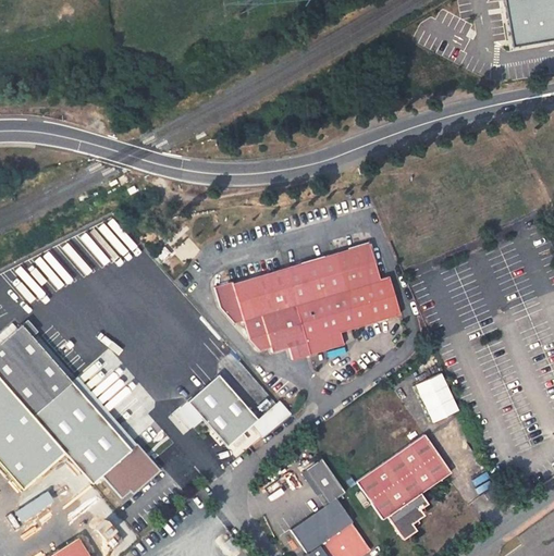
[(504,0),(507,21),(517,20),(521,48),(553,42),(553,0),(504,0)]
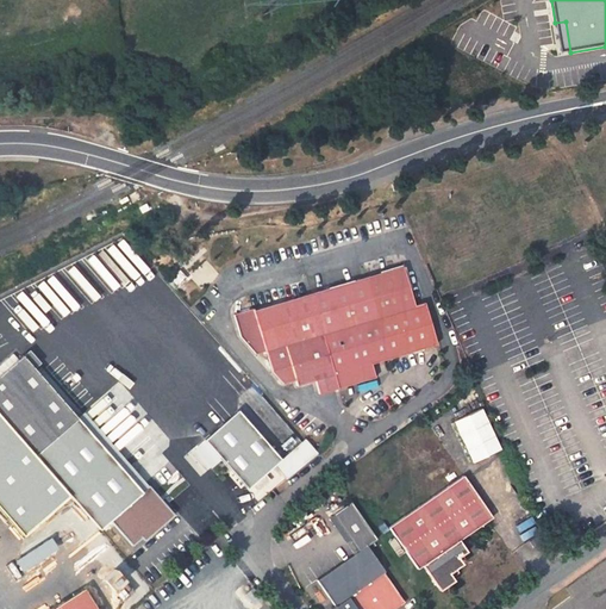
[(566,22),(555,23),(561,54),(570,53),(566,22)]
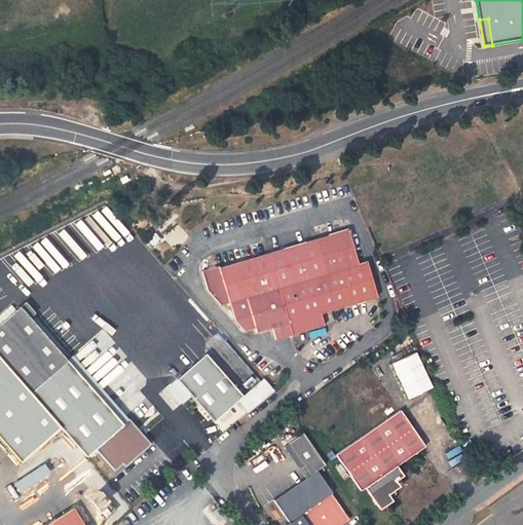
[(348,229),(203,271),(204,290),(218,304),(226,301),(232,320),(245,330),(255,327),(256,331),(272,327),(275,338),(324,324),(321,312),(377,295),(367,260),(358,262),(348,229)]
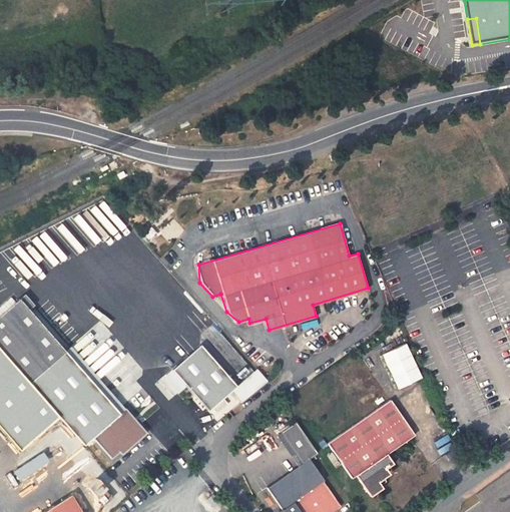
[(0,315),(0,346),(60,416),(86,446),(95,438),(114,459),(123,452),(125,455),(150,433),(128,407),(121,413),(64,348),(20,298),(0,315)]
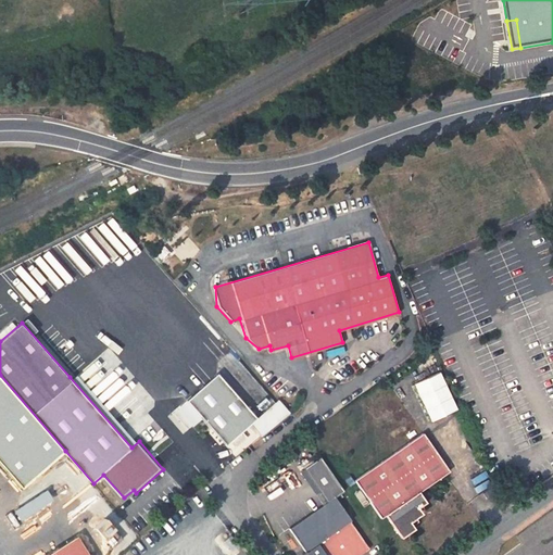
[(416,382),(434,419),(461,407),(442,369),(416,382)]
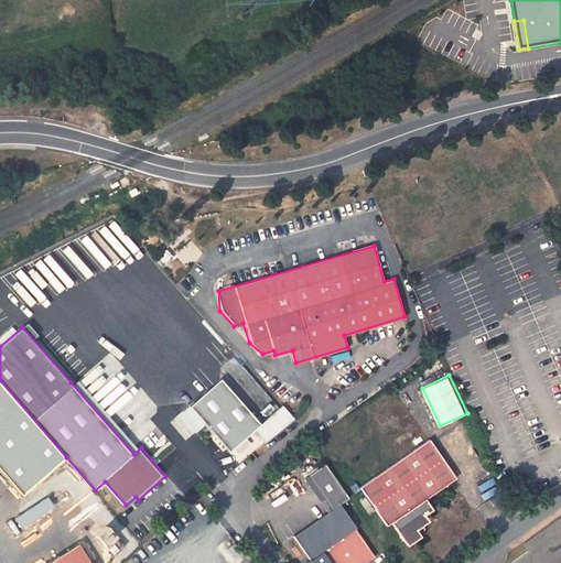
[(66,457),(0,380),(0,468),(22,495),(66,457)]
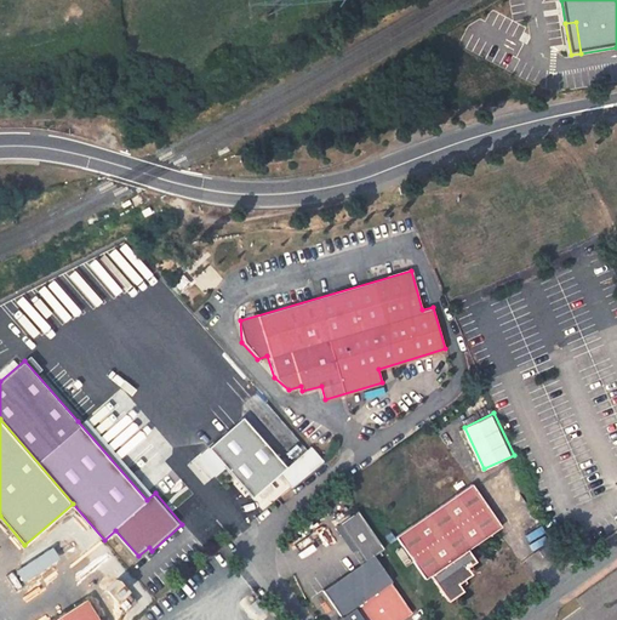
[(284,471),(241,421),(209,449),(251,499),(278,477),(284,471)]
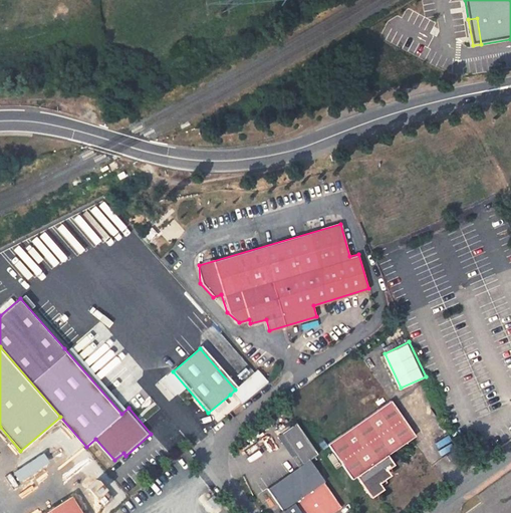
[(235,390),(230,395),(240,406),(267,383),(255,370),(235,390)]
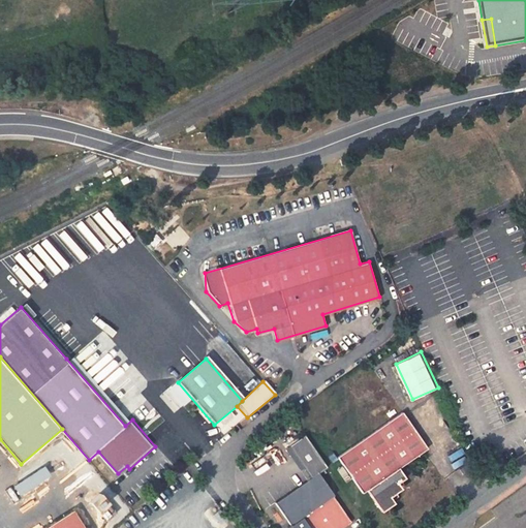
[(339,460),(364,496),(369,493),(384,516),(397,507),(393,500),(405,492),(406,491),(406,489),(406,488),(406,487),(405,487),(404,487),(404,486),(402,486),(401,487),(400,486),(408,480),(402,471),(430,452),(405,414),(339,460)]
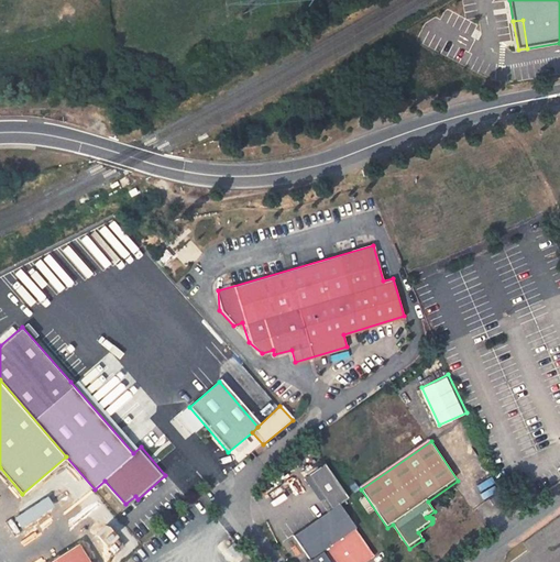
[(327,465),(311,476),(333,509),(350,499),(327,465)]
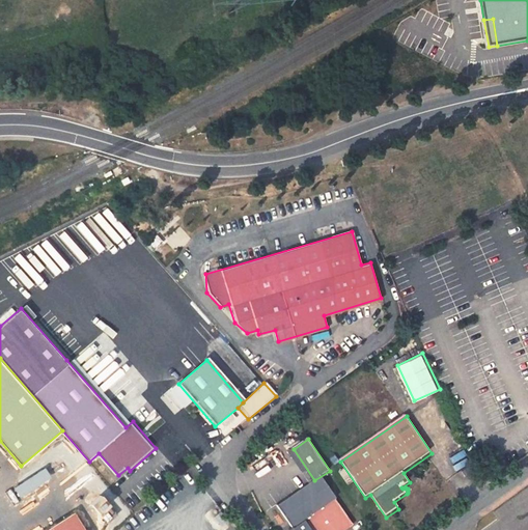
[(48,468),(15,483),(19,492),(52,476),(48,468)]
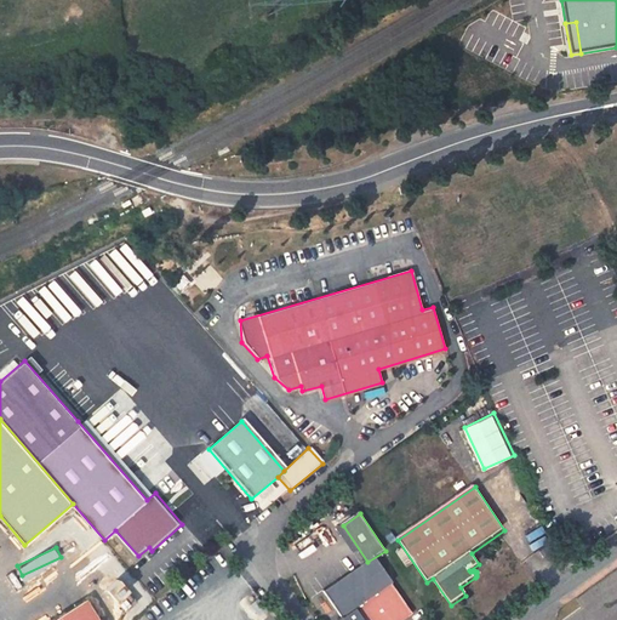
[(556,553),(552,547),(542,555),(547,561),(556,553)]
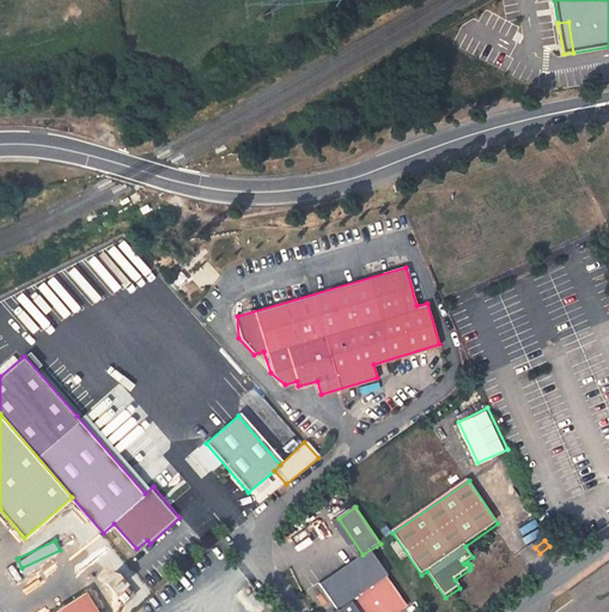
[(321,586),(339,611),(341,611),(352,605),(357,611),(403,611),(409,609),(389,579),(391,577),(371,551),(321,586)]
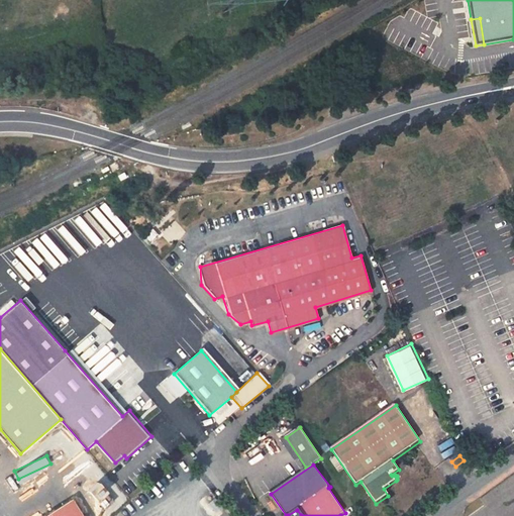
[(116,502),(99,484),(90,493),(106,511),(116,502)]
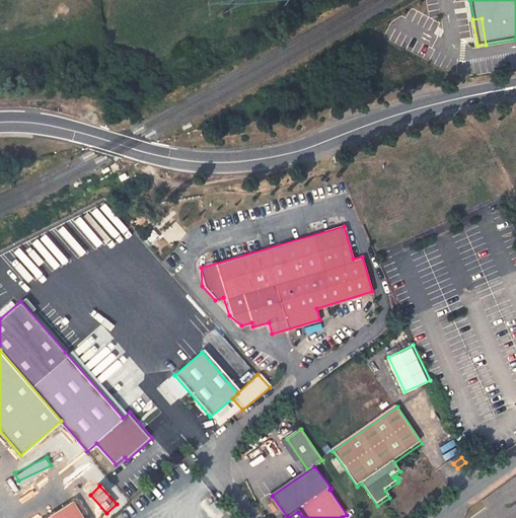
[(83,517),(73,502),(46,517),(83,517)]
